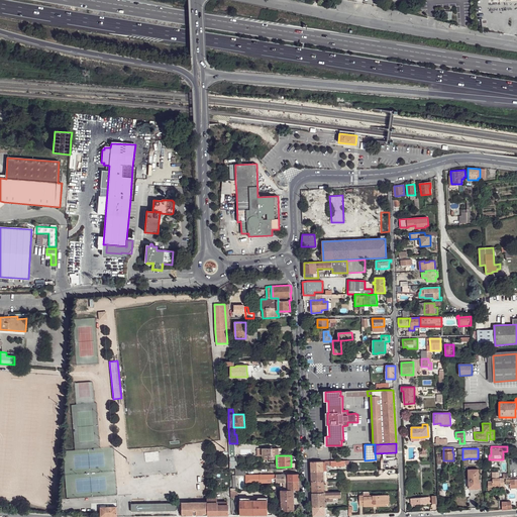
[(326,464),(326,461),(311,461),(311,473),(326,471),(326,464)]
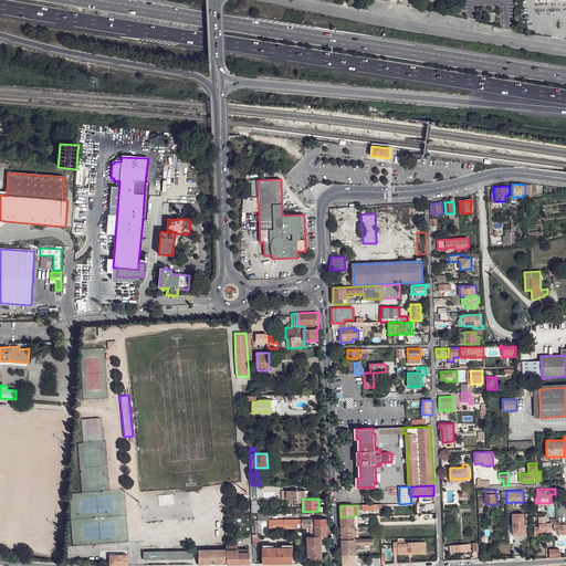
[(513,514),(513,535),(524,534),(524,513),(513,514)]
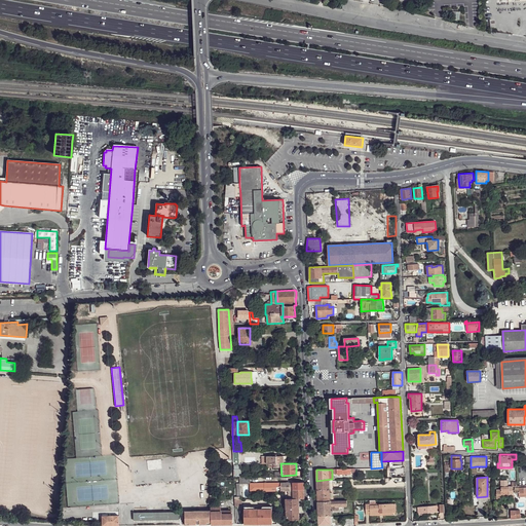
[(316,481),(317,490),(330,489),(333,489),(333,479),(332,479),(316,481)]
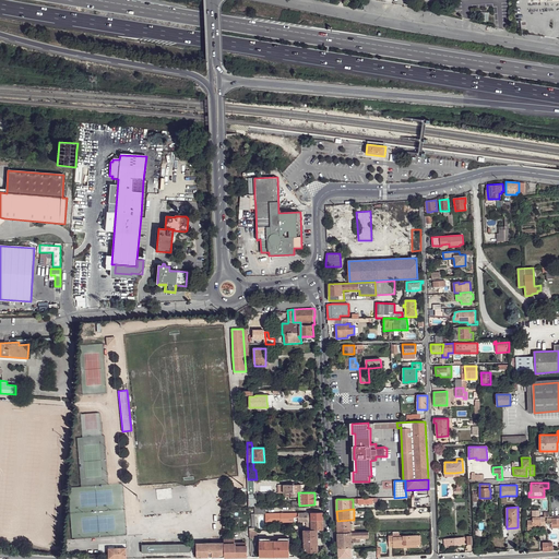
[(311,519),(311,531),(318,531),(324,531),(323,512),(311,512),(311,513),(304,513),(304,519),(307,519),(311,519)]
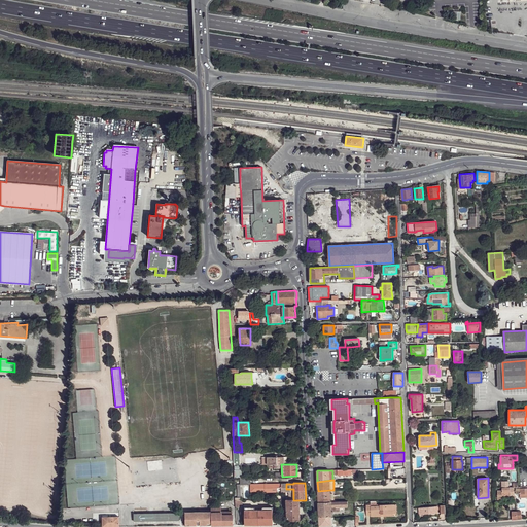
[(516,487),(516,494),(520,494),(520,498),(526,497),(526,486),(518,487),(516,487)]
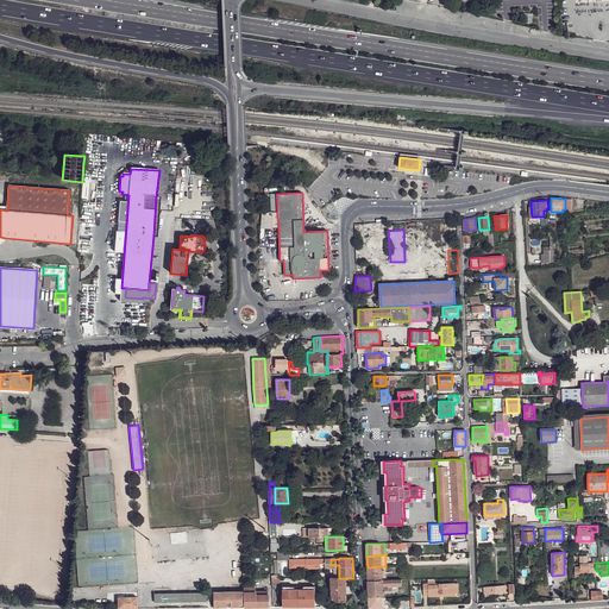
[(576,566),(576,577),(581,577),(581,573),(595,573),(594,563),(588,563),(581,563),(581,566),(576,566)]
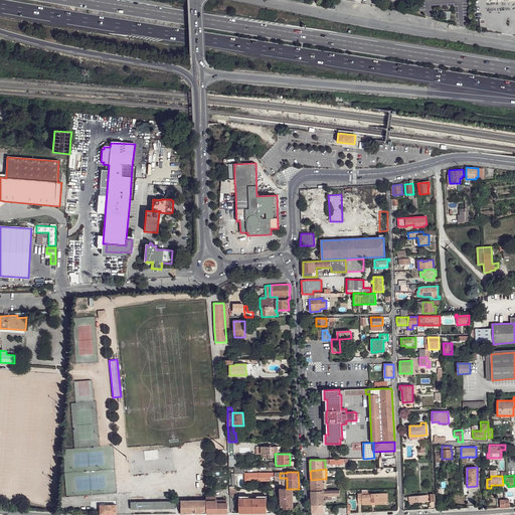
[(311,480),(311,491),(323,491),(323,479),(311,480)]
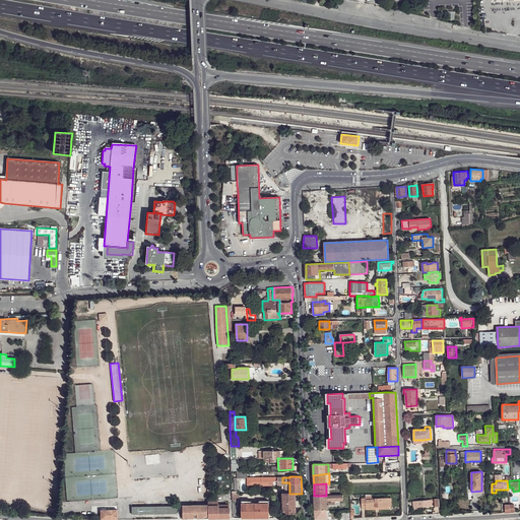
[(282,494),(283,514),(297,514),(296,494),(289,494),(285,494),(282,494)]
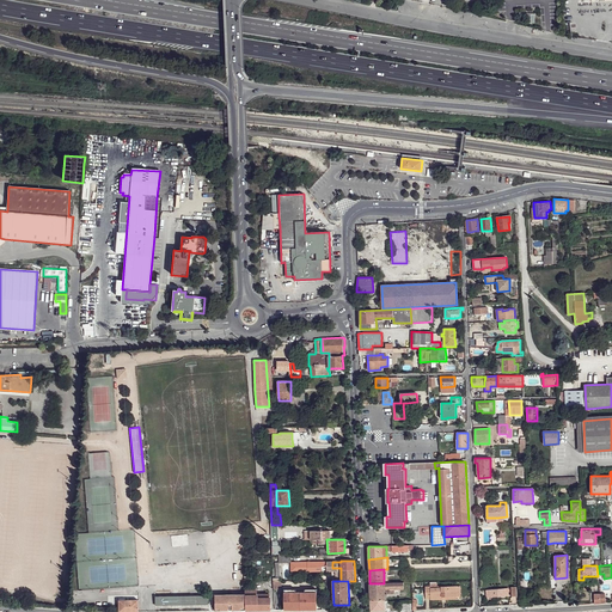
[(384,583),(385,593),(390,593),(389,589),(395,589),(395,593),(399,593),(399,589),(404,589),(404,582),(392,582),(384,583)]
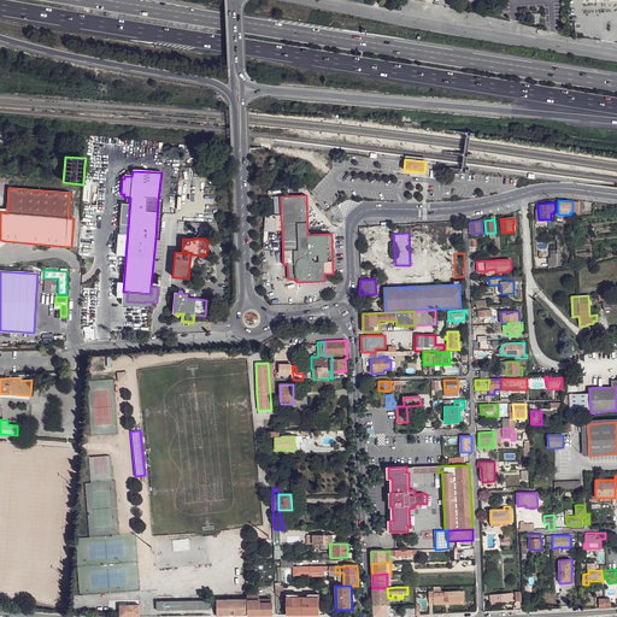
[(372,588),(374,605),(388,605),(388,598),(387,588),(372,588)]
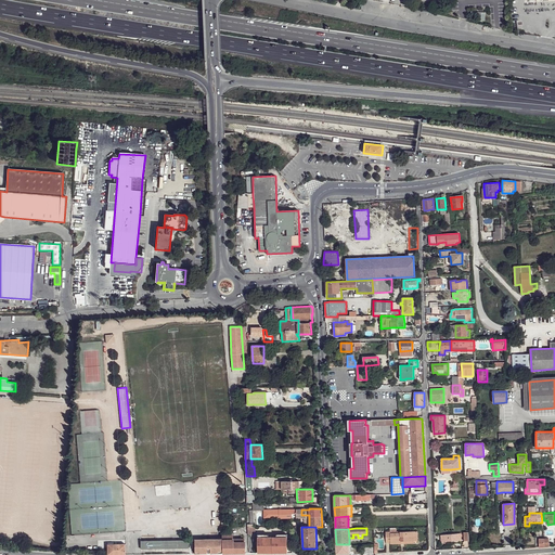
[(386,531),(386,542),(390,542),(390,543),(404,543),(404,541),(414,541),(413,532),(394,532),(390,532),(390,531),(386,531)]
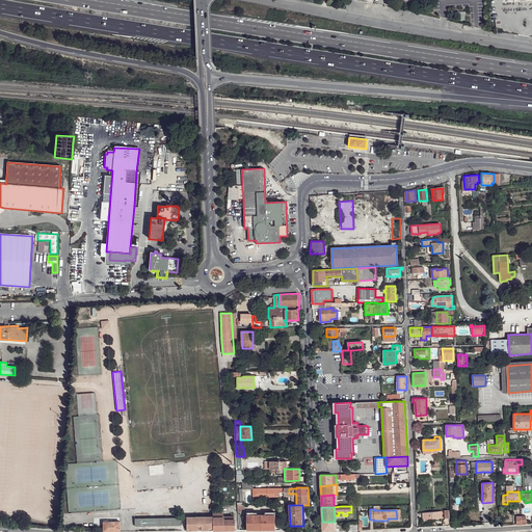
[(246,514),(247,530),(284,530),(284,527),(280,527),(280,523),(275,523),(275,514),(246,514)]
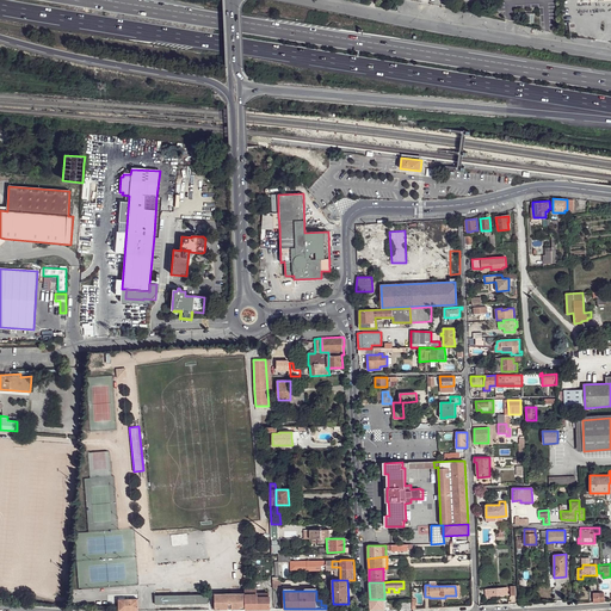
[(218,594),(218,610),(227,609),(227,608),(228,609),(229,609),(232,608),(230,609),(240,609),(240,608),(245,608),(244,594),(235,594),(235,593),(223,593),(223,594),(218,594)]
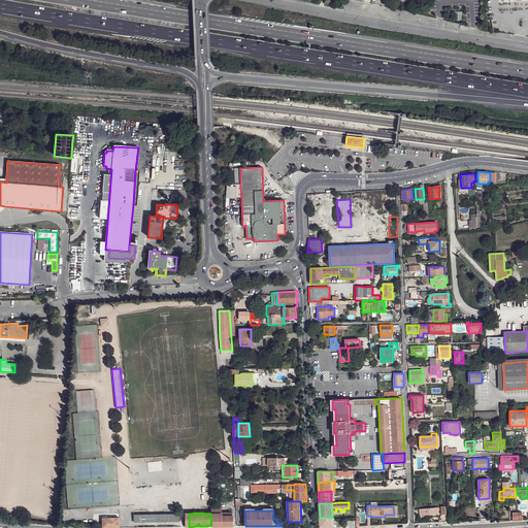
[(211,525),(211,526),(233,526),(233,516),(222,516),(222,513),(210,514),(211,525)]
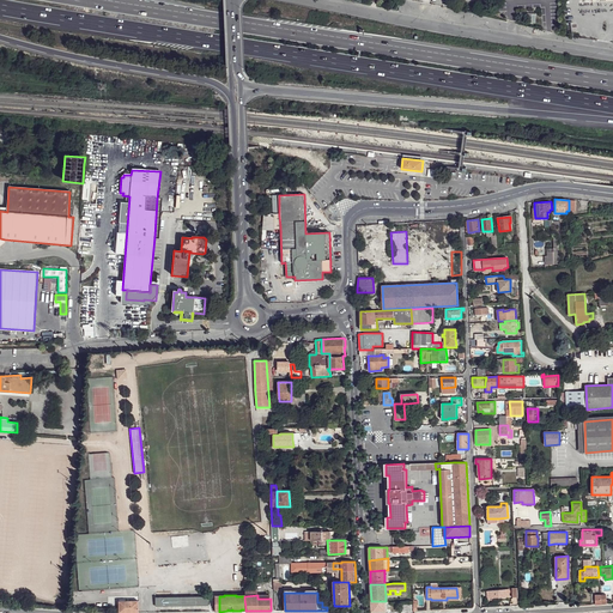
[(119,601),(119,612),(139,612),(138,601),(119,601)]
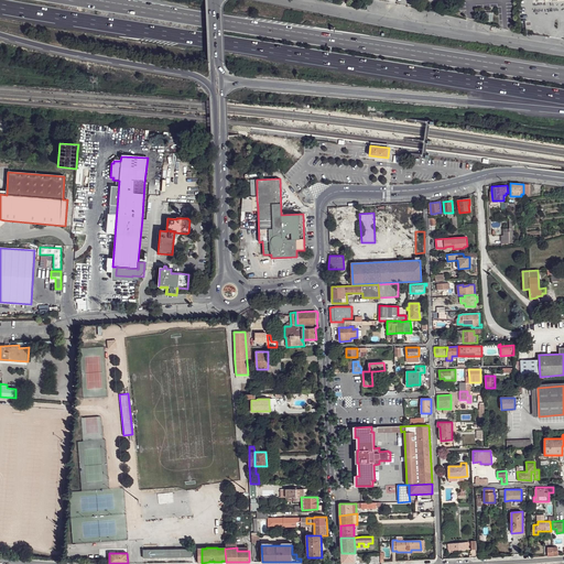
[(342,553),(340,563),(355,563),(355,553),(342,553)]
